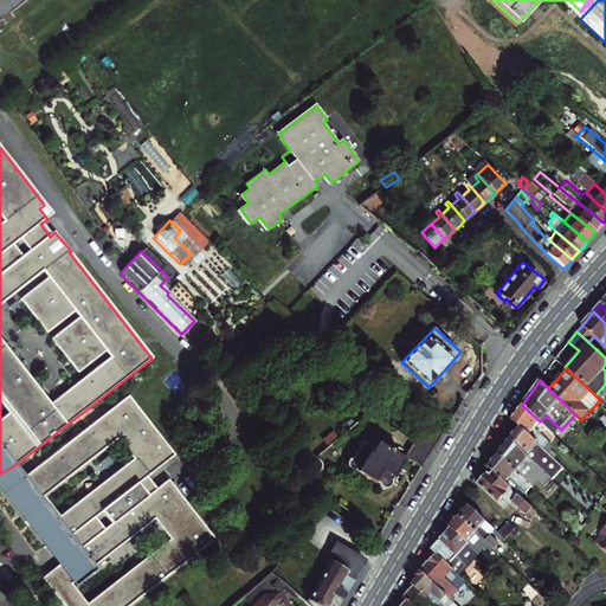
[(129,397),(10,489),(65,561),(43,579),(63,605),(130,605),(216,540),(168,481),(158,490),(148,478),(175,456),(129,397)]
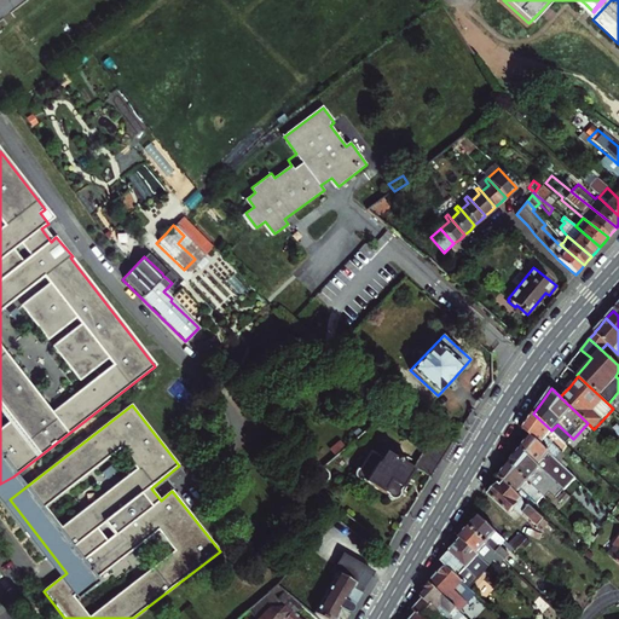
[(531,435),(559,462),(562,457),(543,438),(551,431),(533,414),(527,422),(522,428),(531,435)]
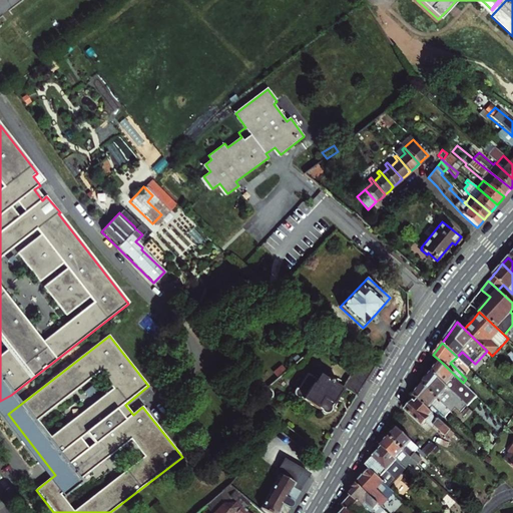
[(351,376),(362,387),(375,367),(365,361),(351,376)]
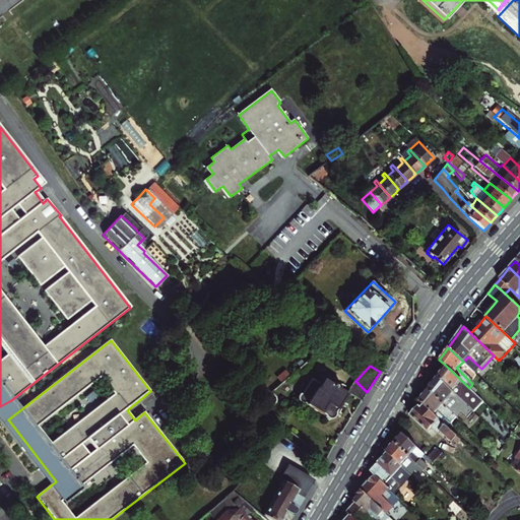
[(441,373),(437,378),(465,403),(472,409),(473,410),(479,416),(494,430),(503,420),(469,388),(446,366),(441,373)]
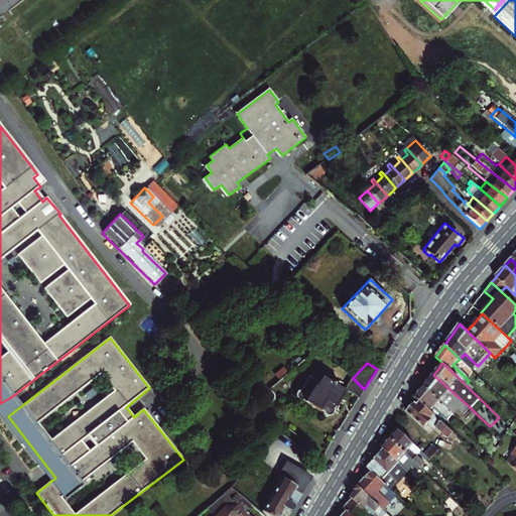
[(424,387),(454,413),(455,414),(459,409),(464,414),(470,407),(469,406),(462,400),(433,375),(428,382),(424,387)]
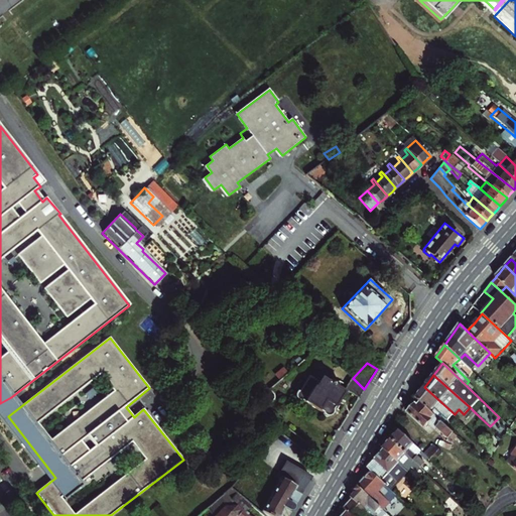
[(318,382),(309,377),(300,391),(298,392),(296,394),(296,396),(296,398),(297,400),(299,401),(301,402),(303,401),(323,413),(323,415),(325,417),(327,418),(329,418),(331,417),(333,415),(333,413),(333,410),(337,403),(344,392),(334,386),(334,383),(331,384),(321,379),(318,382)]
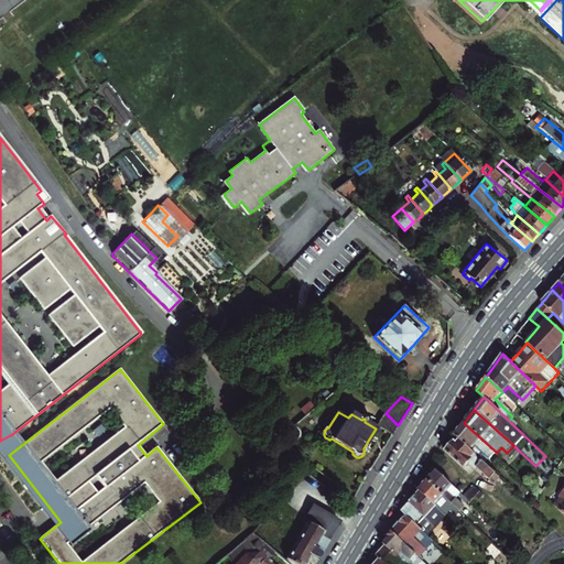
[(378,425),(392,434),(398,425),(386,413),(378,425)]
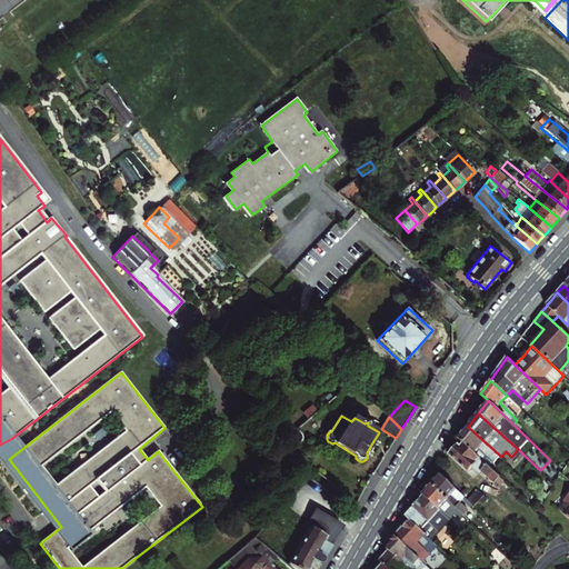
[(495,462),(500,456),(468,427),(463,432),(459,439),(463,443),(485,462),(489,458),(495,462)]
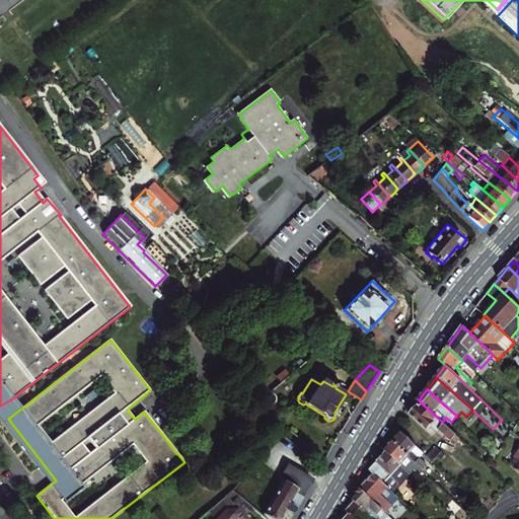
[(442,422),(423,404),(420,408),(418,405),(415,409),(410,415),(426,430),(430,426),(436,431),(438,429),(454,444),(459,439),(442,422)]
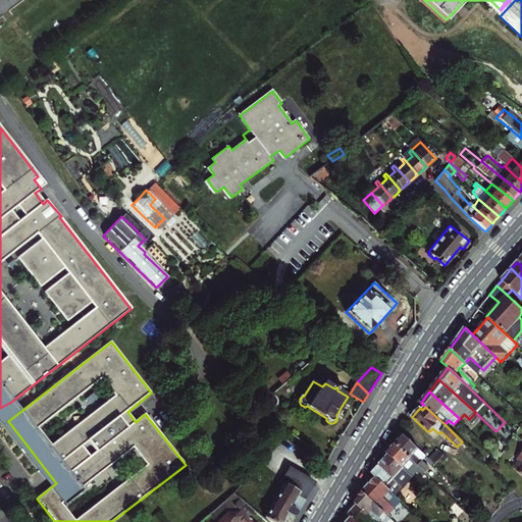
[(412,460),(425,472),(426,472),(430,468),(422,461),(414,454),(419,449),(404,434),(400,438),(396,444),(412,460)]
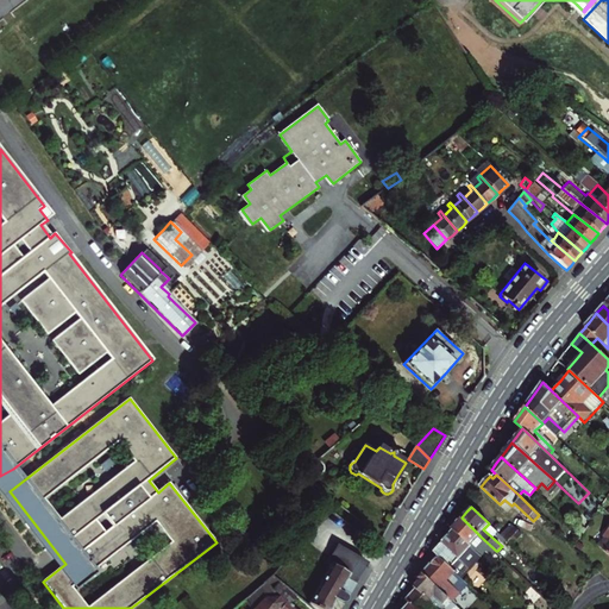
[(491,556),(496,551),(481,537),(462,518),(457,522),(452,528),(453,529),(478,553),(483,547),(491,556)]
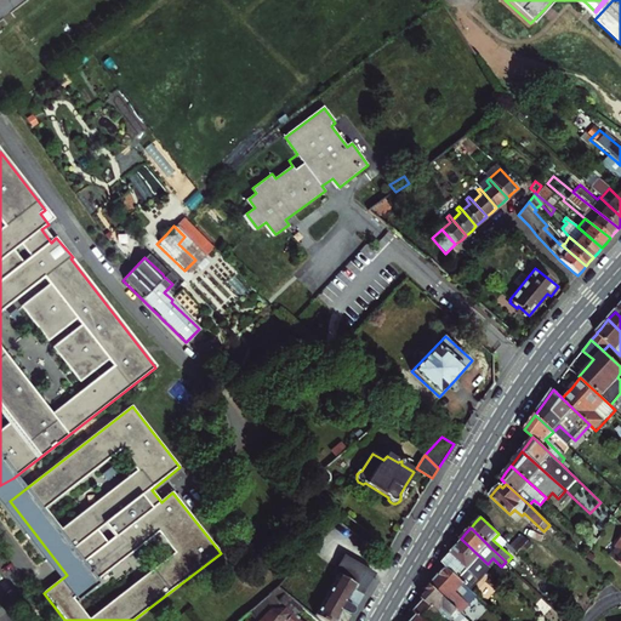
[(507,542),(499,534),(493,540),(502,548),(507,542)]
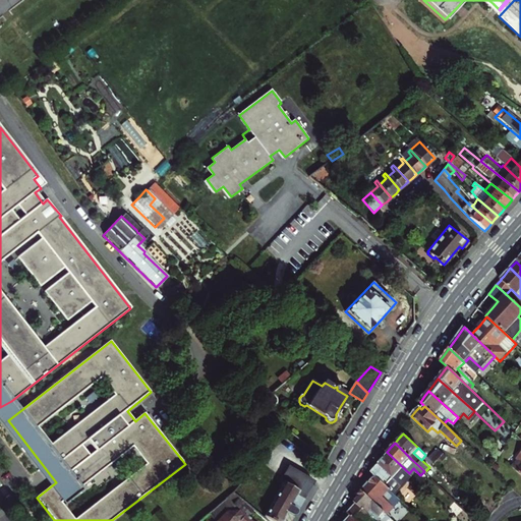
[(437,449),(428,458),(438,466),(446,457),(437,449)]
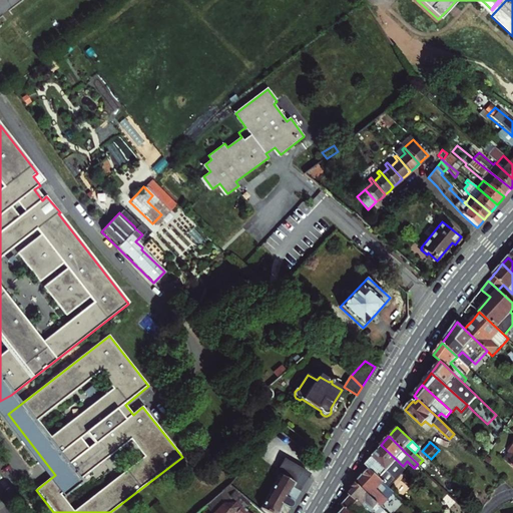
[(483,461),(492,449),(488,445),(479,457),(483,461)]
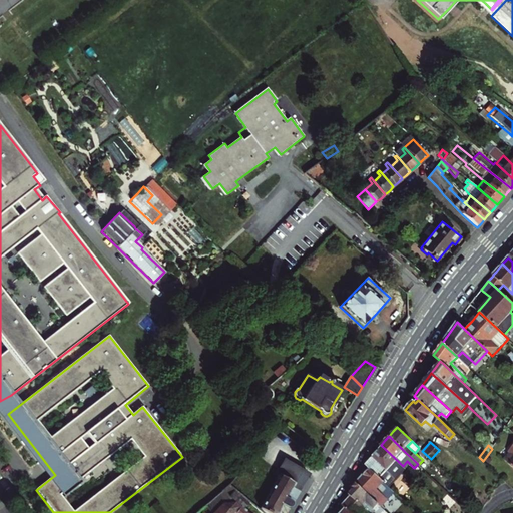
[(403,466),(382,446),(375,455),(365,465),(370,469),(385,484),(389,488),(406,469),(403,466)]
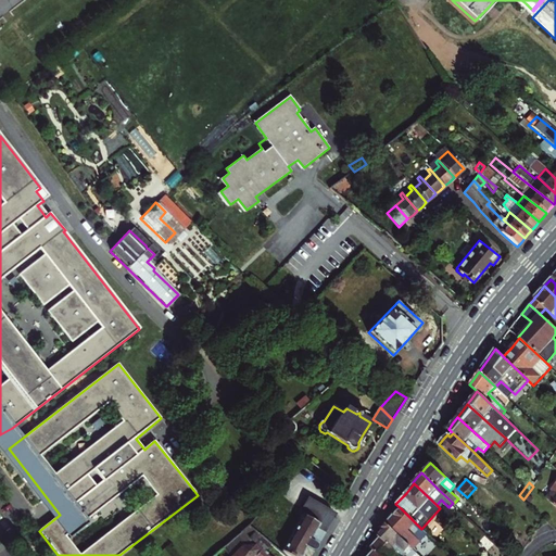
[(301,509),(305,513),(282,553),(286,555),(299,555),(306,545),(315,551),(320,541),(326,531),(321,528),(336,509),(313,497),(306,504),(304,503),(301,509)]
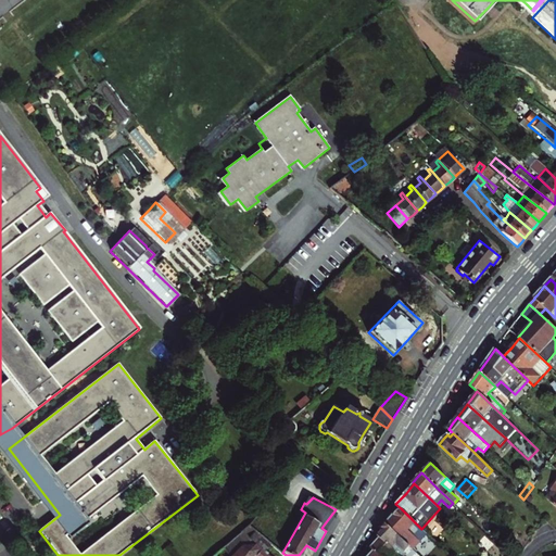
[(392,517),(386,525),(407,544),(414,535),(419,540),(426,532),(421,529),(417,525),(401,508),(392,517)]
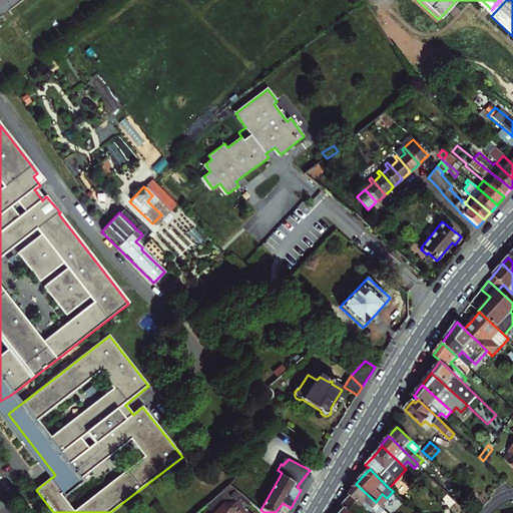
[(376,502),(356,484),(352,488),(354,490),(352,491),(350,495),(351,496),(369,512),(370,512),(373,510),(377,512),(382,507),(380,505),(376,502)]
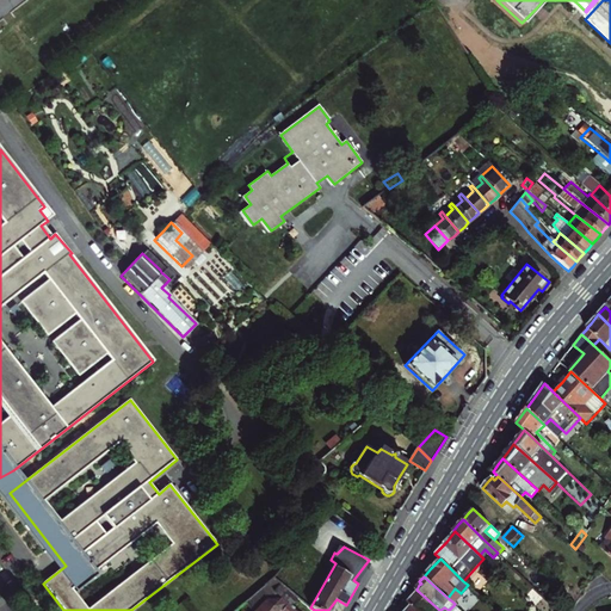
[(248,599),(258,609),(269,597),(281,596),(290,604),(297,597),(275,578),(248,599)]
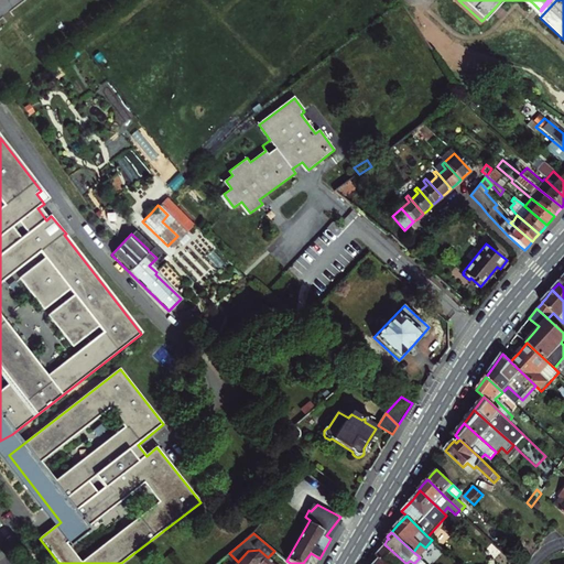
[(413,552),(418,555),(425,548),(420,543),(413,552)]
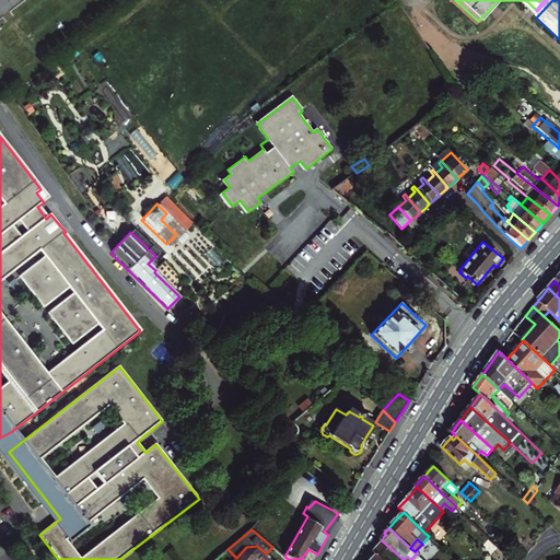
[(376,556),(382,559),(403,559),(383,541),(377,547),(373,551),(376,556)]
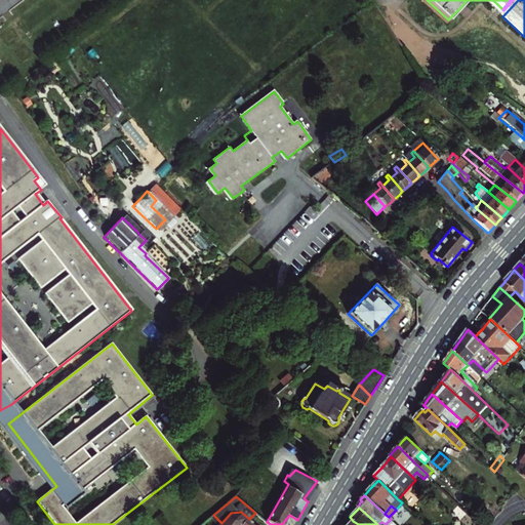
[(256,524),(249,519),(241,512),(231,513),(221,523),(218,524),(202,524),(201,524),(241,524),(243,523),(245,524),(244,524),(256,524)]
